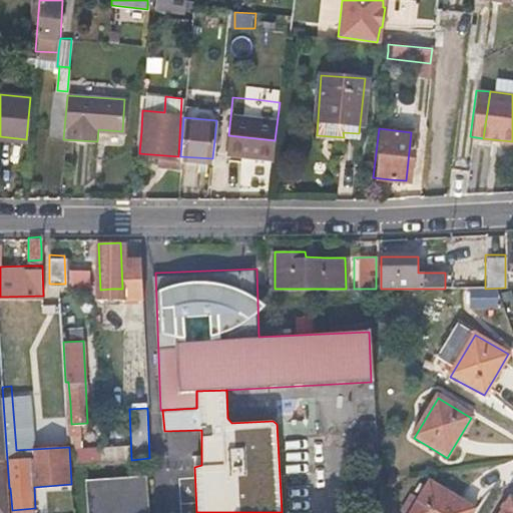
[(0,512),(10,512),(9,488),(7,460),(2,461),(0,431),(0,512)]
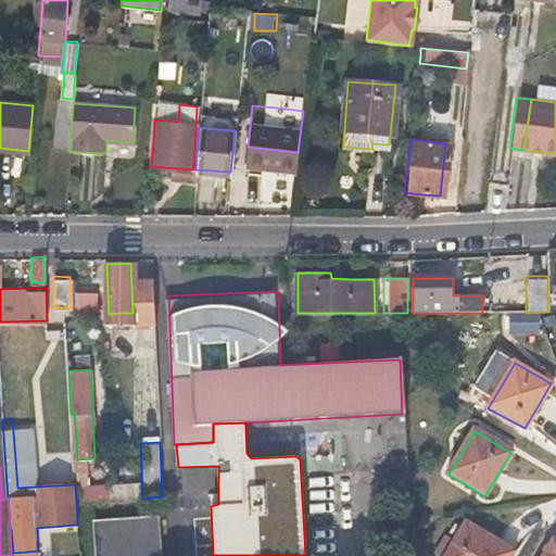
[(75,484),(86,483),(85,469),(74,470),(75,484)]
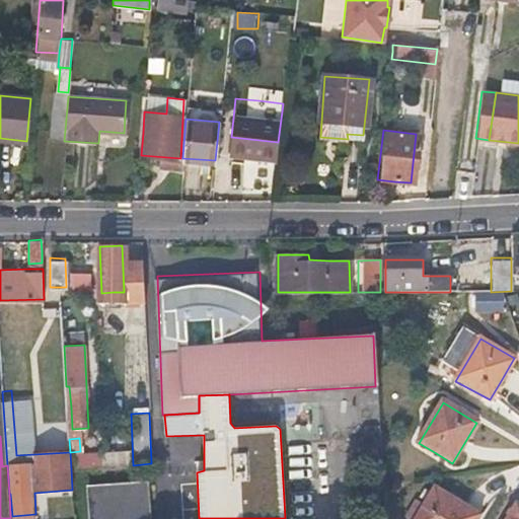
[(81,469),(80,451),(70,452),(71,469),(81,469)]
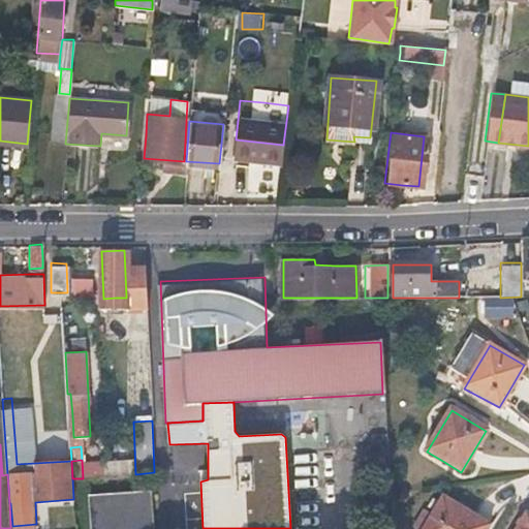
[(149,528),(147,492),(87,496),(89,528),(149,528)]
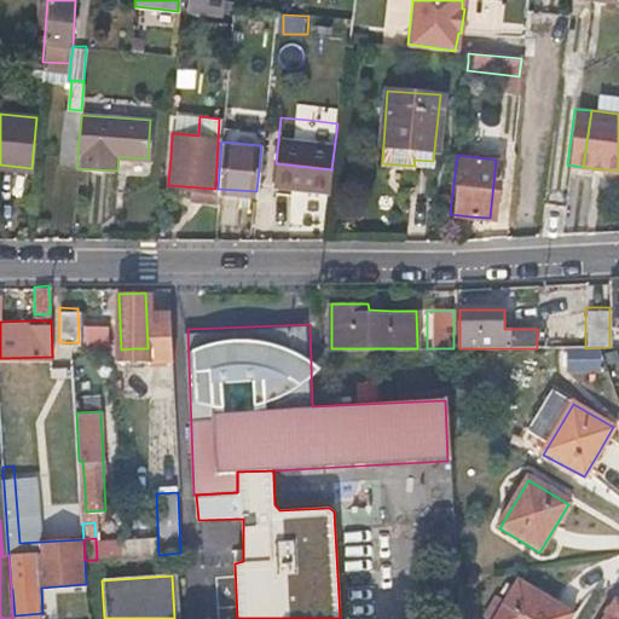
[(515,583),(502,605),(492,618),(565,618),(568,615),(515,583)]
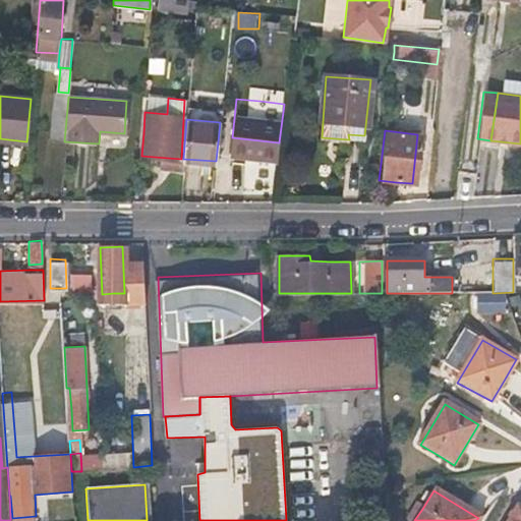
[(520,520),(520,508),(515,505),(505,520),(520,520)]
